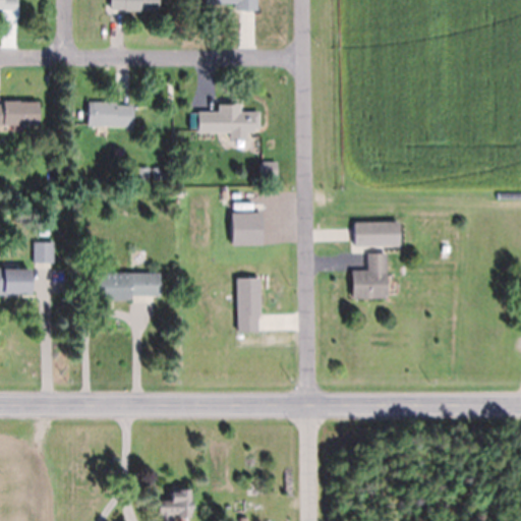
[(14,8),(1,8),(1,9),(0,9),(0,0),(15,0),(15,8),(14,8)]
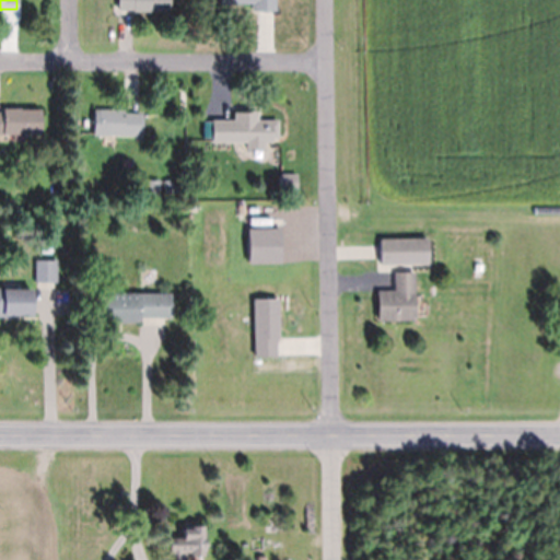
[(168,0),(168,11),(132,11),(132,9),(118,9),(116,9),(116,0),(168,0)]
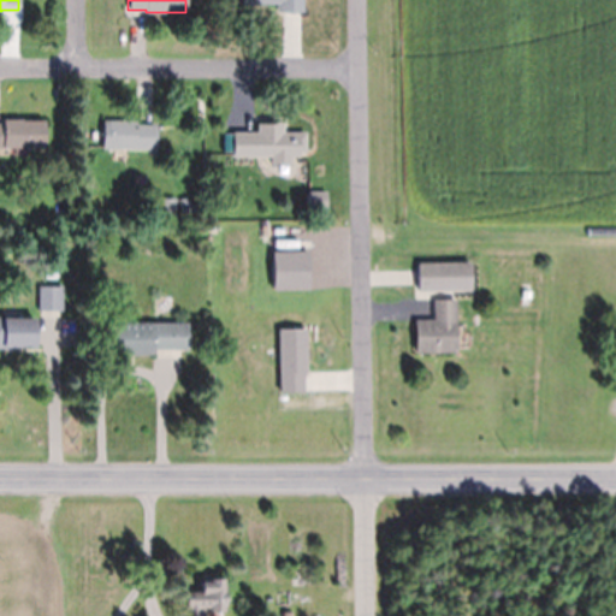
[(301,10),(284,10),(277,10),(277,4),(238,4),(238,0),(302,0),(302,9),(304,9),(304,10),(301,10)]
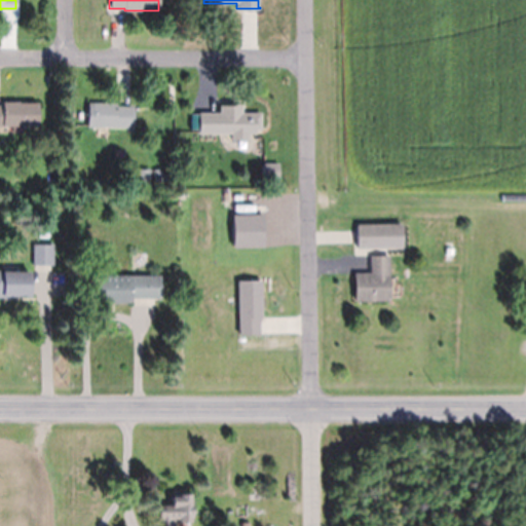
[(0,104),(2,104),(2,102),(19,101),(19,102),(37,102),(38,125),(0,125),(0,104)]
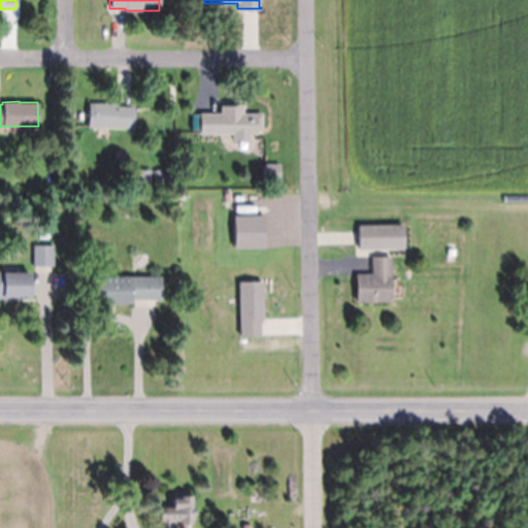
[(117,106),(130,106),(133,106),(133,127),(128,127),(88,127),(88,103),(116,103),(116,106),(117,106)]
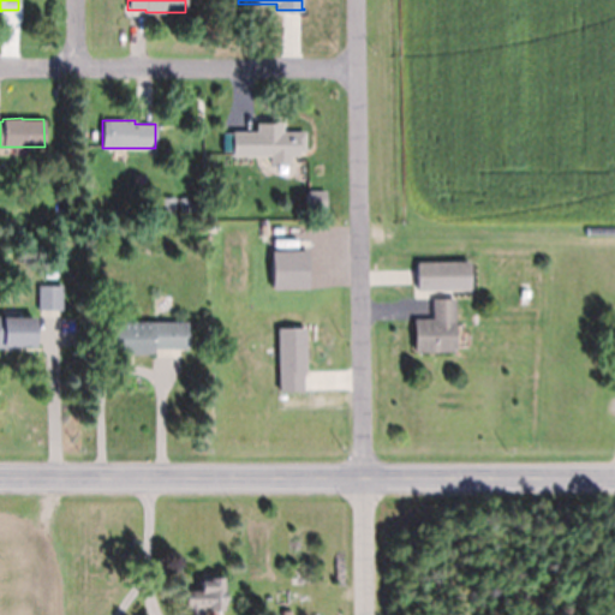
[(233,159),(306,159),(306,133),(282,135),(282,125),(257,125),(257,133),(233,133),(233,159)]
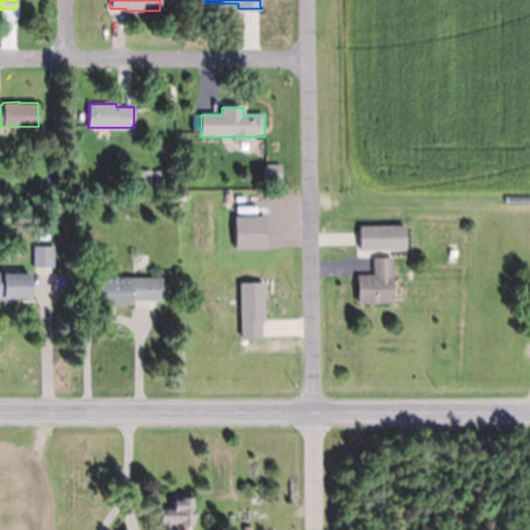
[(139,184),(139,170),(150,170),(151,184),(139,184)]
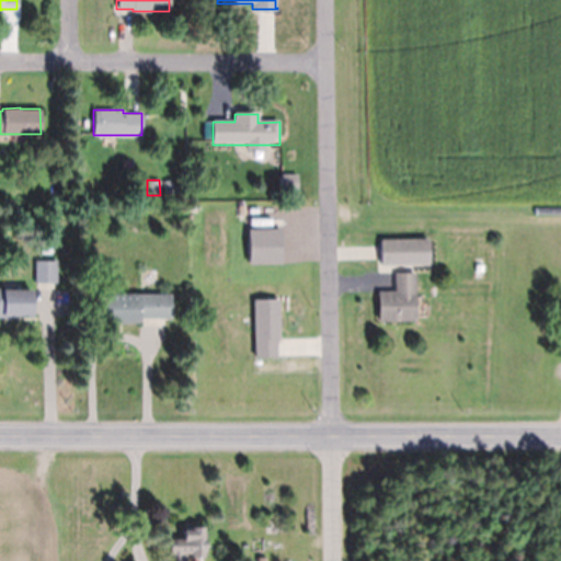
[(381,266),(432,266),(432,240),(381,240),(381,266)]
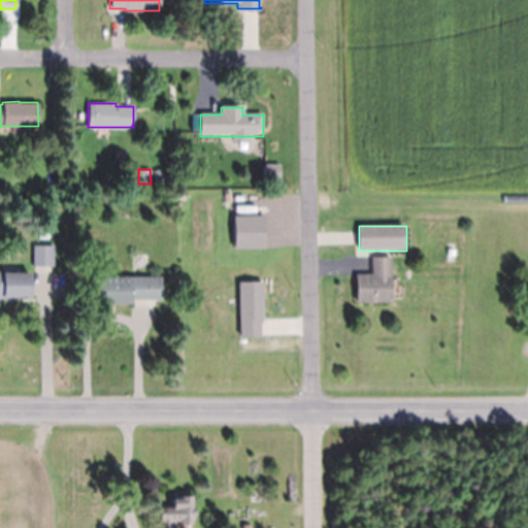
[(50,265),(36,265),(33,265),(33,244),(54,244),(53,265),(50,265)]
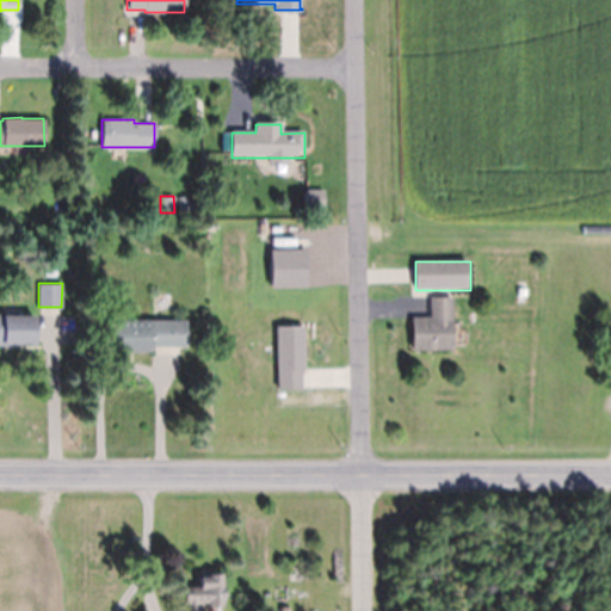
[(412,316),(430,316),(430,296),(452,296),(452,349),(412,349),(412,316)]
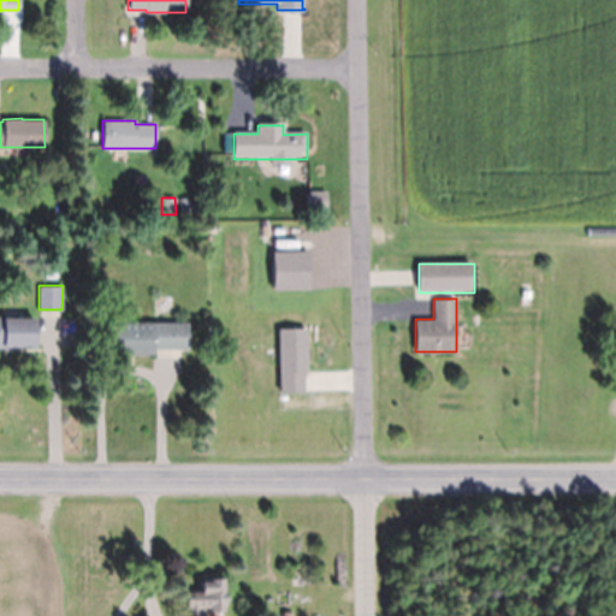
[(35,319),(35,342),(35,347),(3,347),(3,349),(0,349),(0,315),(4,315),(4,317),(12,317),(12,318),(35,318),(35,319)]
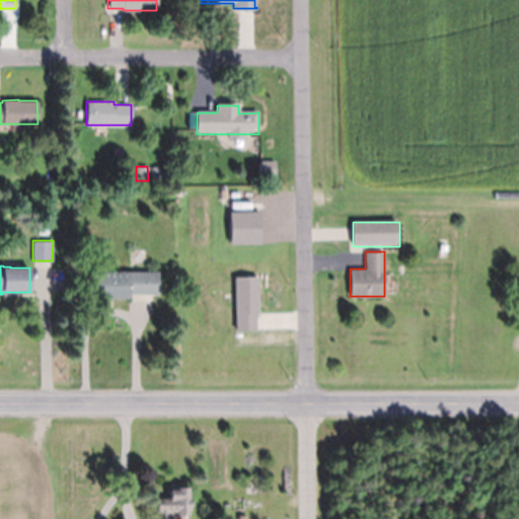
[(152,294),(130,294),(130,298),(129,298),(90,298),(90,271),(158,271),(158,294),(152,294)]
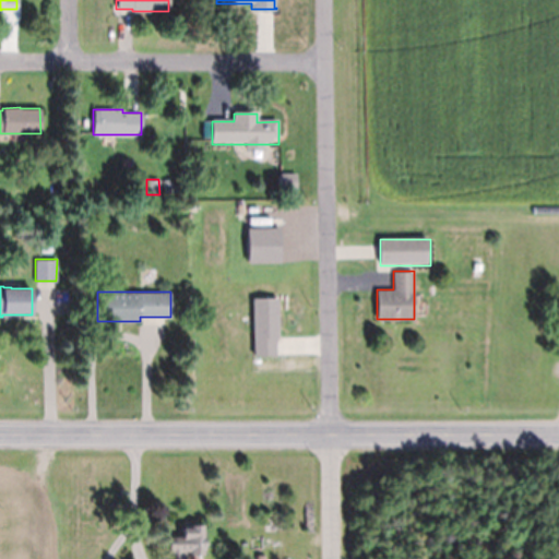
[(278,357),(278,300),(254,300),(254,357),(278,357)]
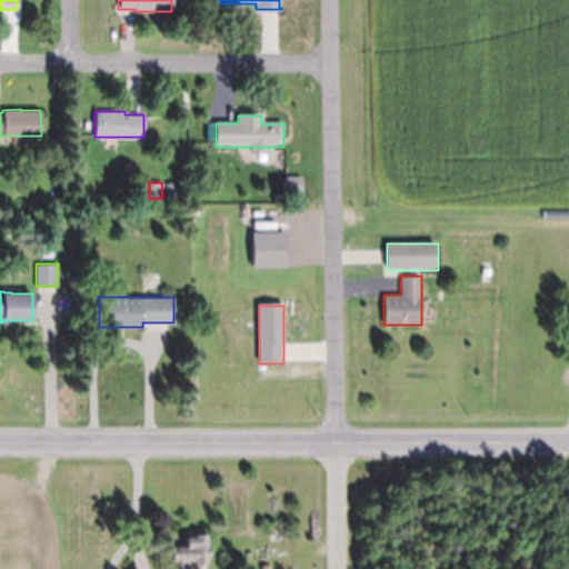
[(171,568),(171,546),(186,545),(186,536),(196,536),(196,533),(207,533),(207,545),(208,545),(208,558),(207,558),(207,565),(193,565),(193,560),(189,560),(189,567),(190,567),(190,568),(171,568)]
